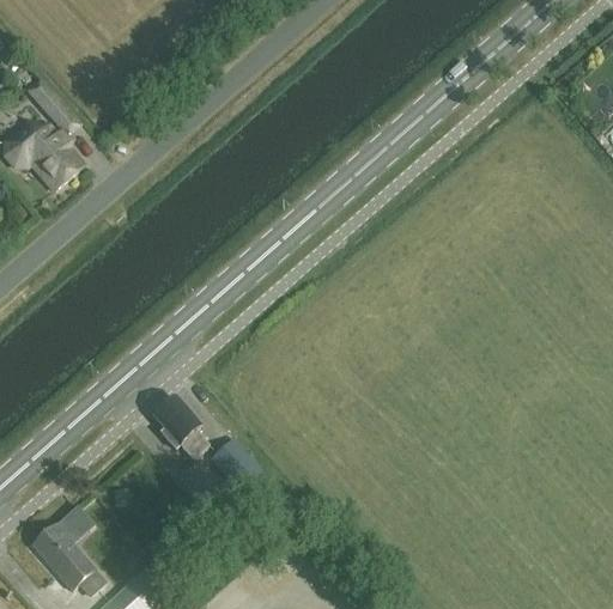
[(31,96),(62,131),(74,121),(43,86),(31,96)]
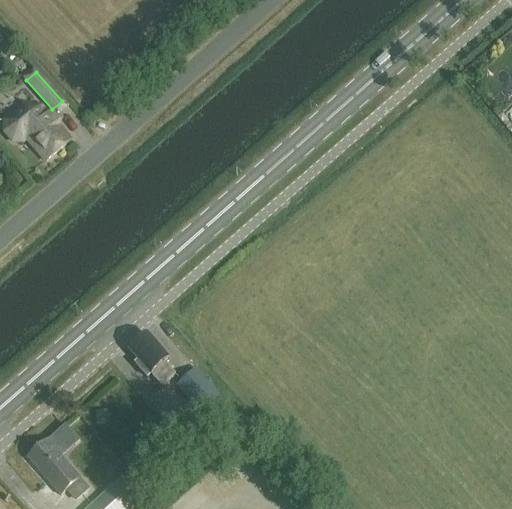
[(64,143),(59,138),(65,133),(39,104),(33,109),(28,103),(22,103),(3,119),(3,130),(11,139),(22,140),(25,137),(45,160),(64,143)]
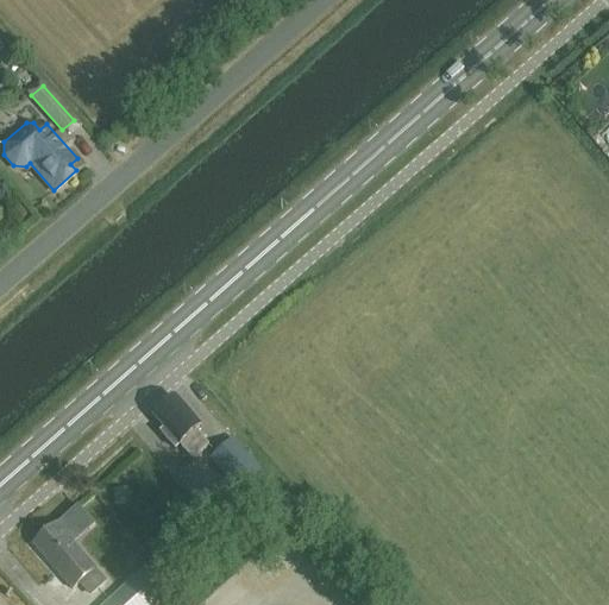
[(175,397),(165,405),(161,405),(157,409),(156,414),(155,415),(165,427),(161,432),(176,447),(180,443),(193,458),(209,442),(196,428),(200,424),(175,397)]
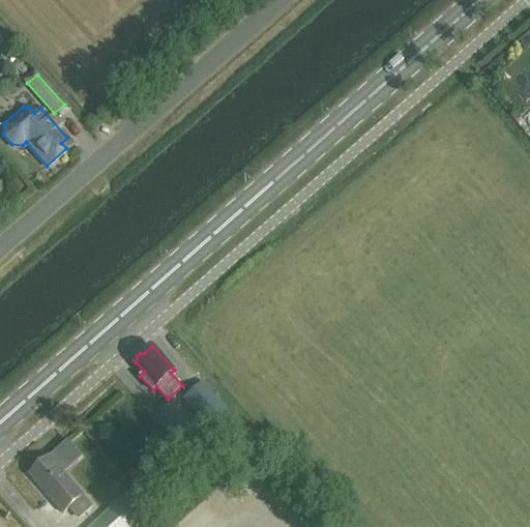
[(240,425),(202,380),(182,398),(221,441),(240,425)]
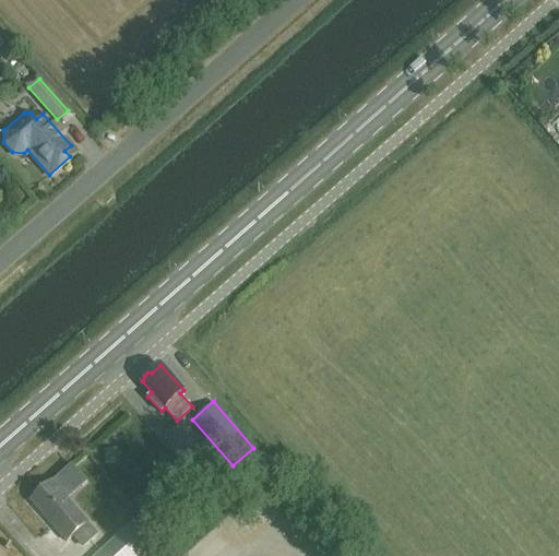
[(86,521),(50,480),(28,498),(64,540),(72,533),(82,544),(95,532),(86,521)]
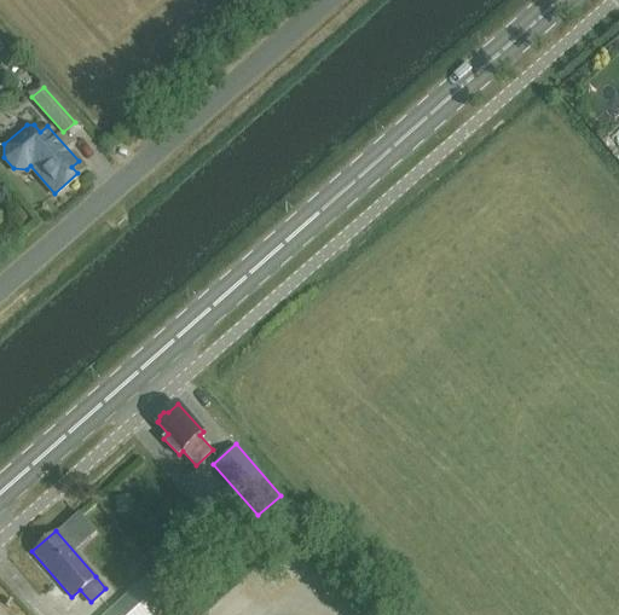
[(148,578),(105,614),(158,614),(171,604),(169,602),(148,578)]
